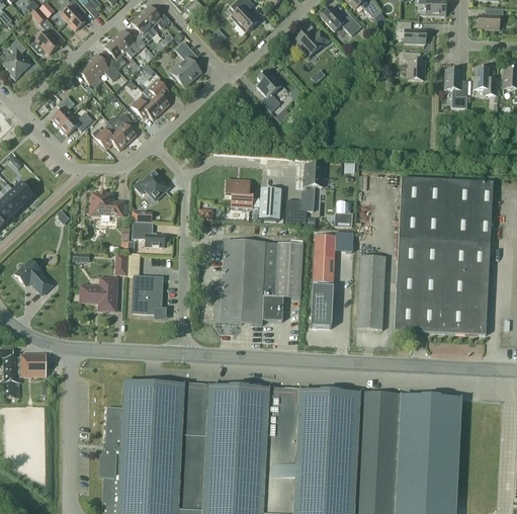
[(72,5),(62,13),(76,29),(86,20),(82,15),(87,11),(77,0),(72,0),(69,2),(72,5)]
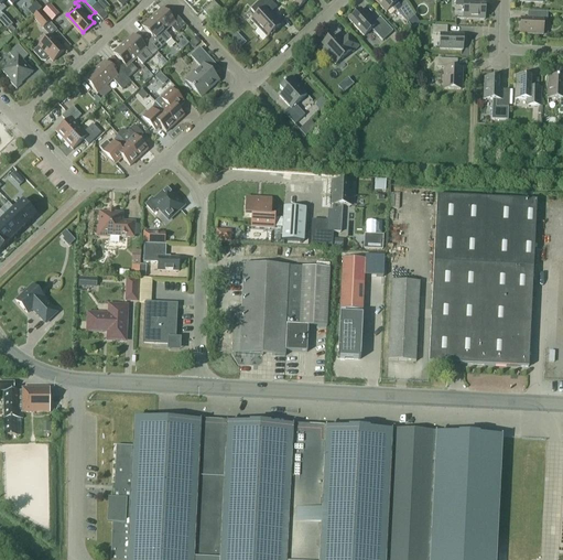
[(97,0),(93,4),(104,17),(109,12),(97,0)]
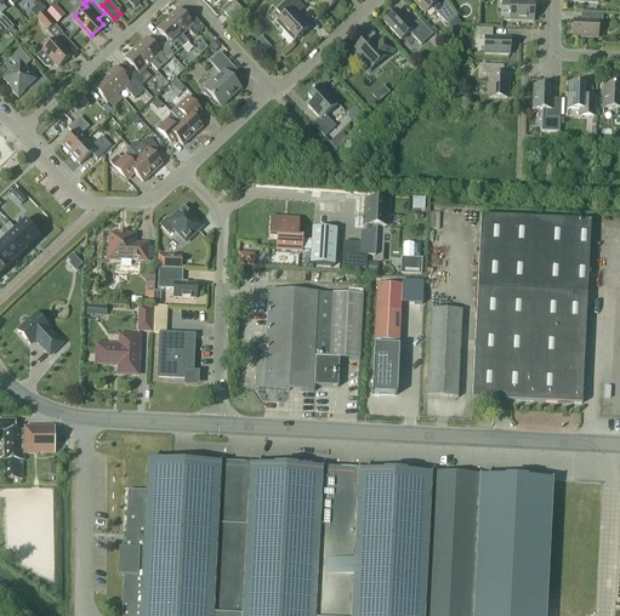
[(233,0),(225,9),(229,13),(242,3),(239,0),(233,0)]
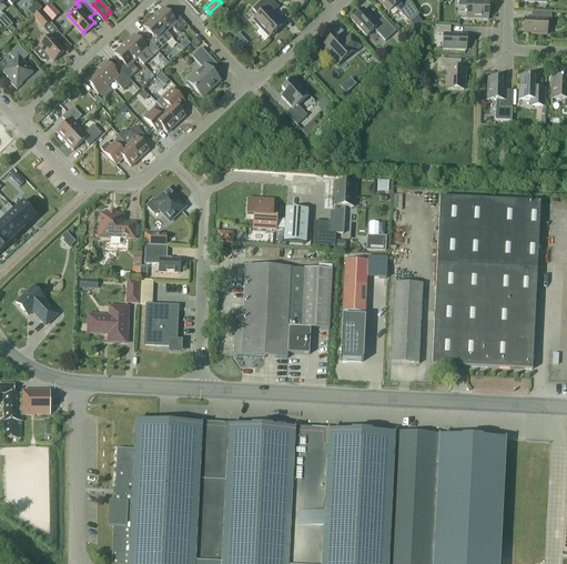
[(266,37),(284,21),(273,10),(280,3),(276,0),(259,0),(253,6),(259,12),(253,17),(261,24),(257,28),(266,37)]
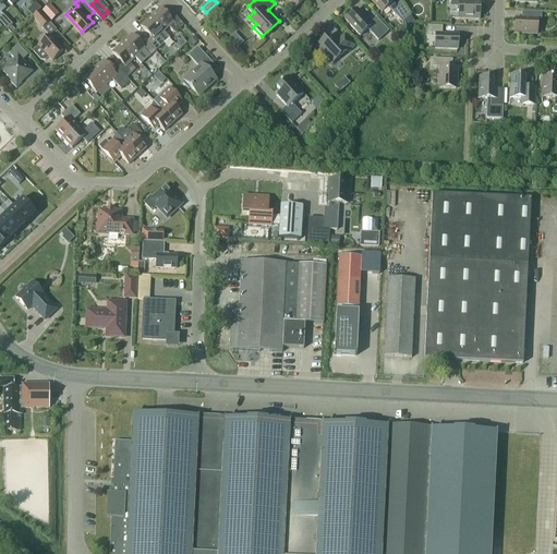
[(375,0),(383,9),(389,3),(403,19),(411,12),(402,0),(399,0),(397,2),(395,0),(375,0)]
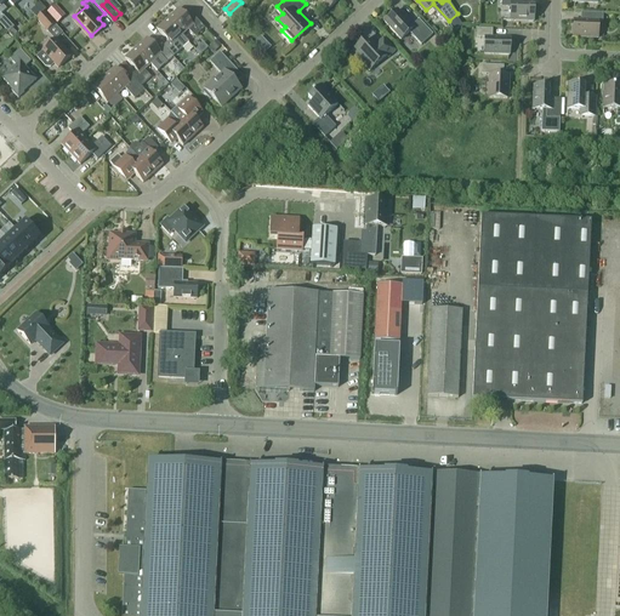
[(534,17),(535,3),(523,1),(523,0),(502,0),(502,3),(511,3),(511,17),(534,17)]
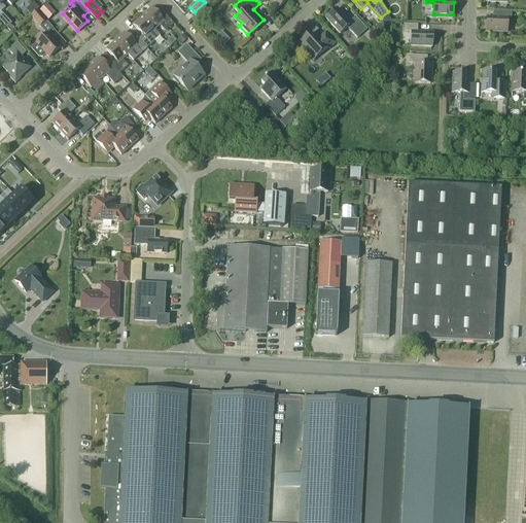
[(46,2),(41,7),(49,18),(55,12),(46,2)]
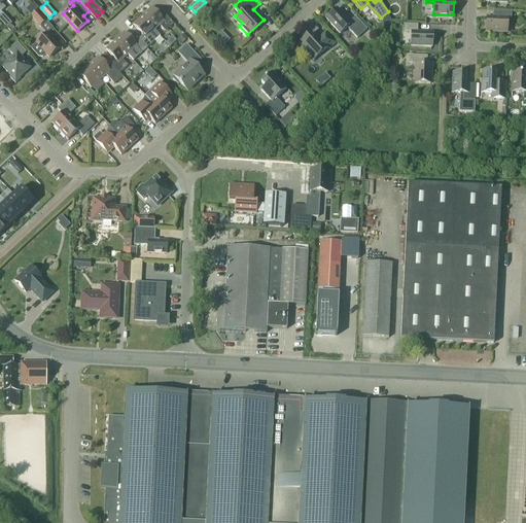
[(205,2),(195,11),(199,16),(209,7),(205,2)]
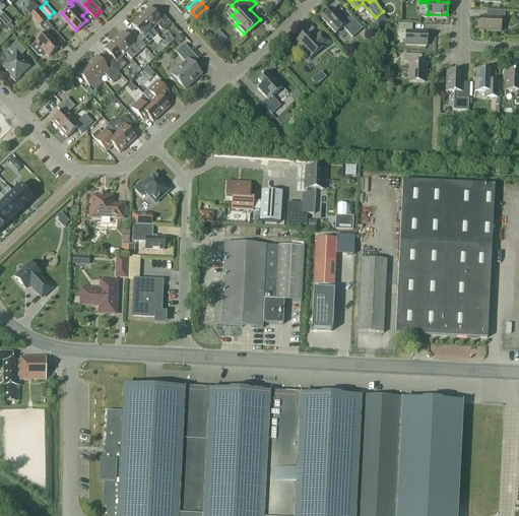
[(164,27),(172,20),(164,11),(159,15),(150,4),(141,12),(153,26),(158,21),(164,27)]
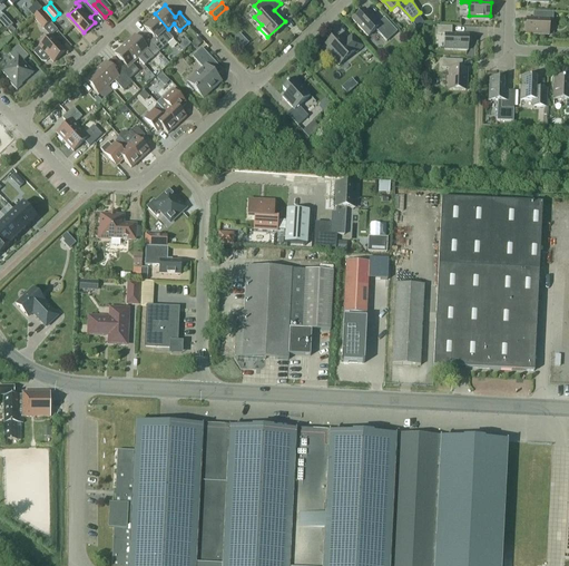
[(398,28),(385,15),(379,20),(365,6),(354,17),(369,32),(376,26),(388,38),(398,28)]
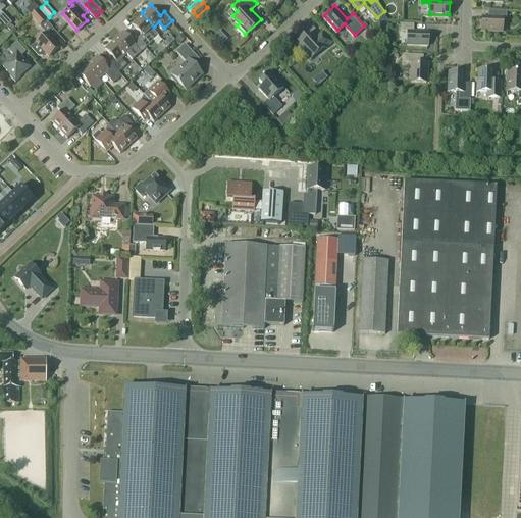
[(38,7),(32,12),(40,22),(47,30),(53,24),(47,17),(38,7)]
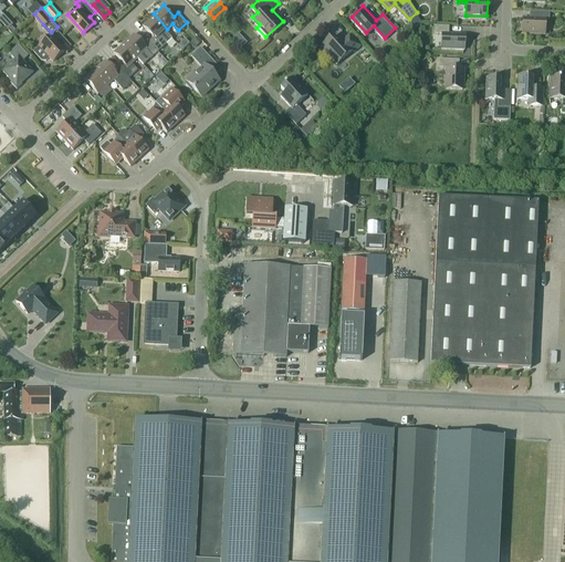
[(523,30),(545,31),(546,17),(550,17),(551,9),(531,8),(530,16),(523,16),(523,30)]
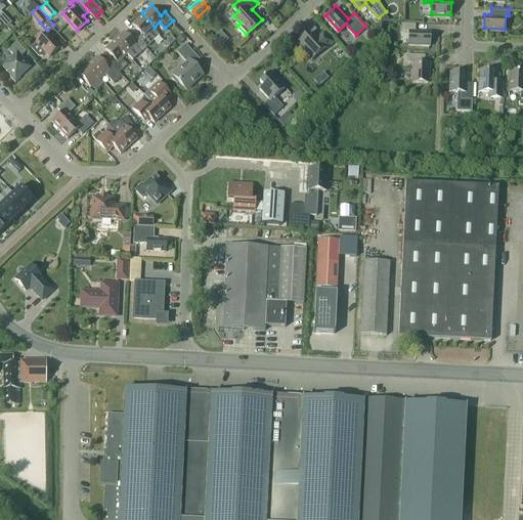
[(3,10),(0,12),(0,15),(8,24),(11,20),(12,19),(3,10)]
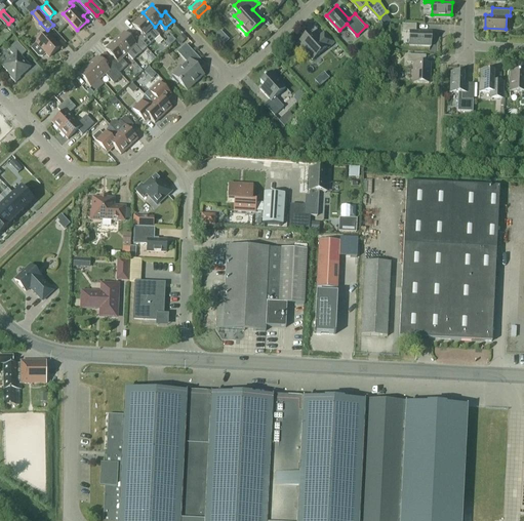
[(155,27),(143,12),(133,22),(143,32),(138,36),(147,45),(155,37),(150,31),(155,27)]
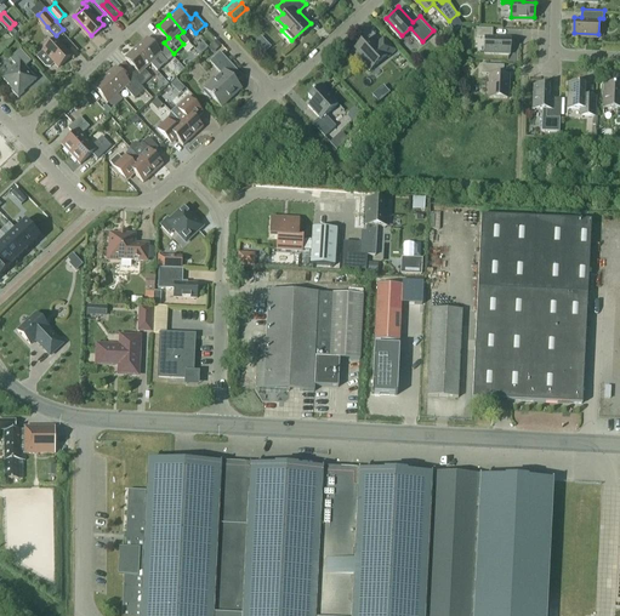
[(494,33),(494,24),(478,24),(478,33),(487,34),(485,50),(511,51),(511,34),(494,33)]
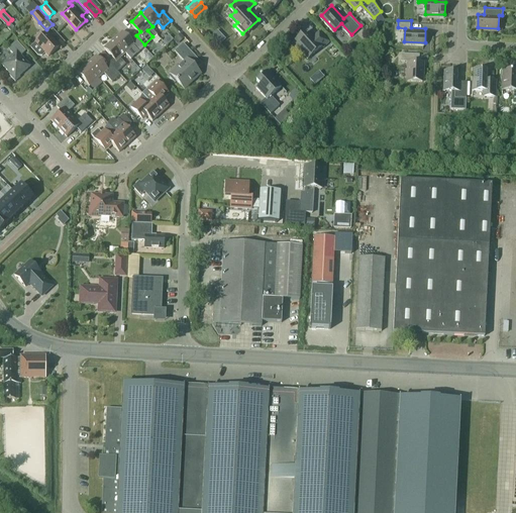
[(122,28),(113,36),(126,50),(135,42),(122,28)]
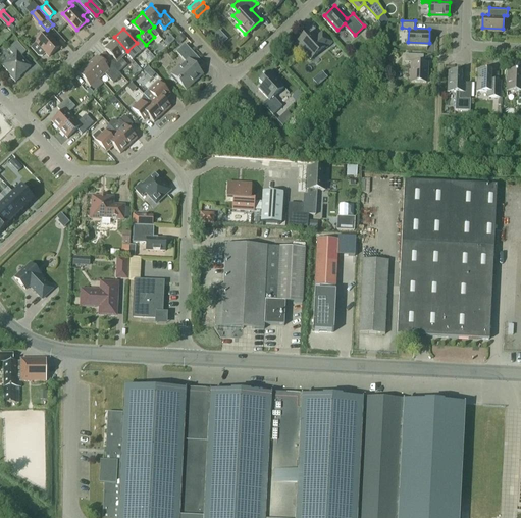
[(311,35),(307,31),(296,41),(302,48),(304,47),(311,56),(325,43),(327,45),(333,40),(323,29),(317,34),(315,31),(311,35)]
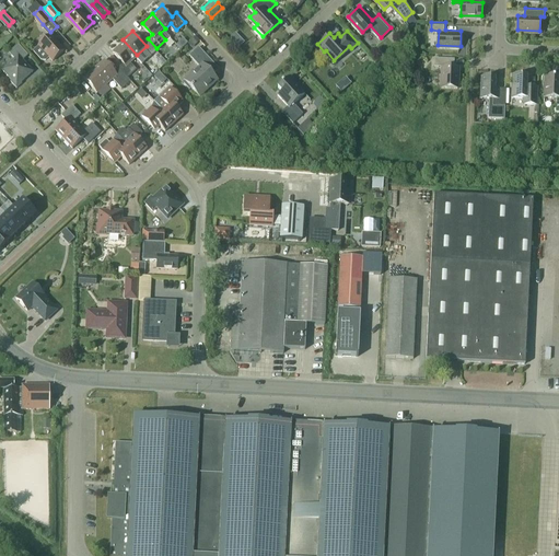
[(54,58),(65,47),(50,32),(39,42),(39,43),(34,48),(42,56),(46,57),(49,54),(54,58)]
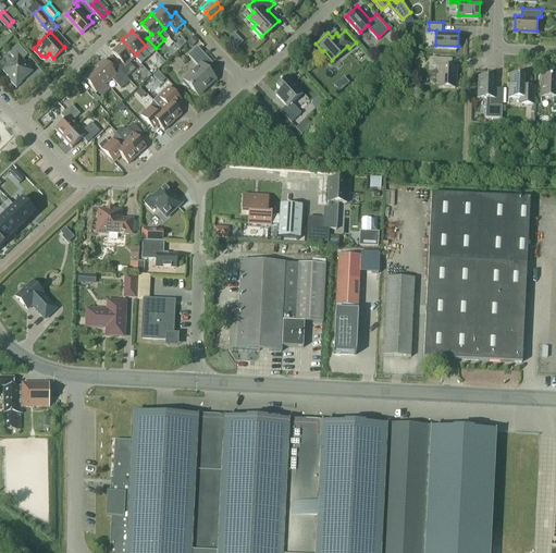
[(199,37),(195,33),(187,39),(192,45),(199,37)]
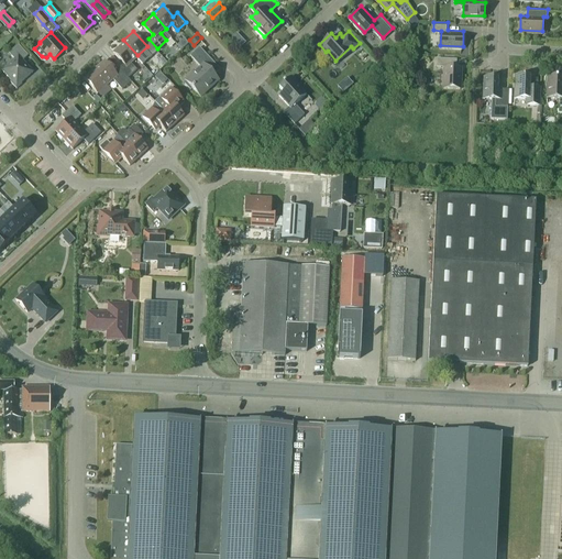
[(120,65),(129,75),(138,66),(132,59),(138,55),(123,40),(114,50),(124,61),(120,65)]
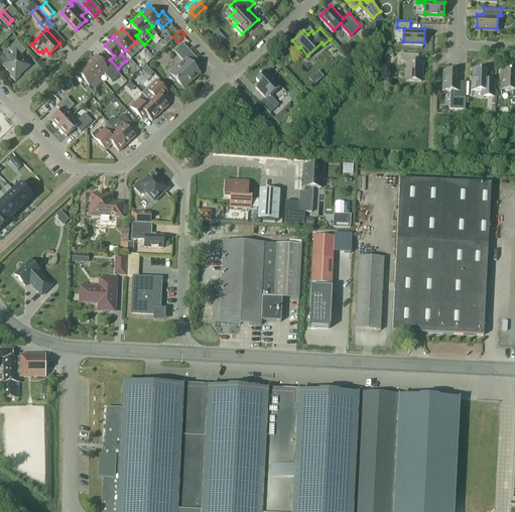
[(11,71),(10,72),(16,79),(21,74),(20,73),(31,62),(21,52),(27,47),(17,37),(8,45),(14,50),(2,61),(11,71)]
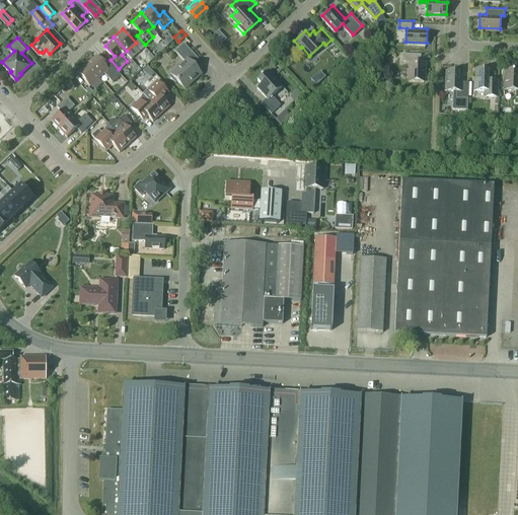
[(186,86),(203,70),(192,58),(197,54),(185,40),(175,48),(186,59),(170,73),(176,80),(177,78),(186,86)]
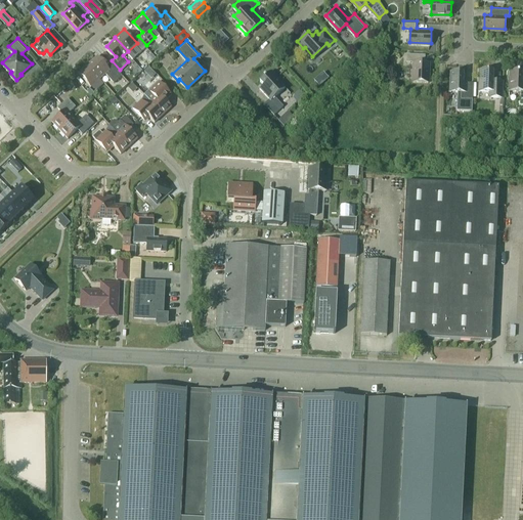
[(429,80),(430,59),(426,59),(426,52),(407,51),(407,59),(415,59),(413,79),(429,80)]
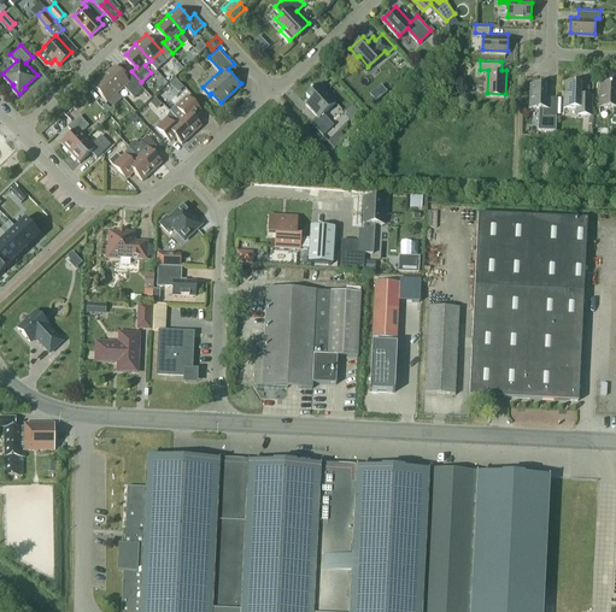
[(145,86),(132,71),(127,76),(115,63),(104,74),(118,89),(125,83),(135,94),(145,86)]
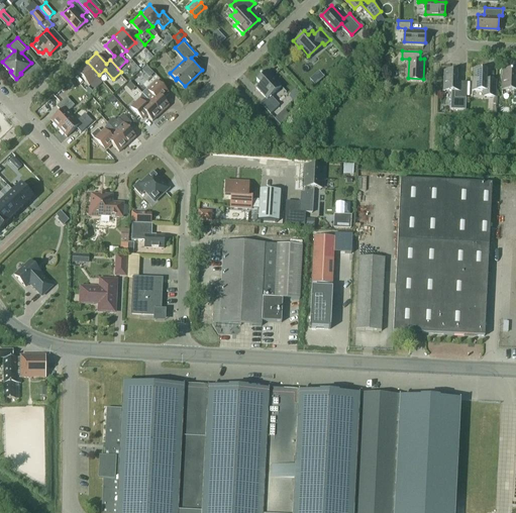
[(78,70),(91,83),(91,82),(95,87),(103,80),(99,75),(87,62),(78,70)]
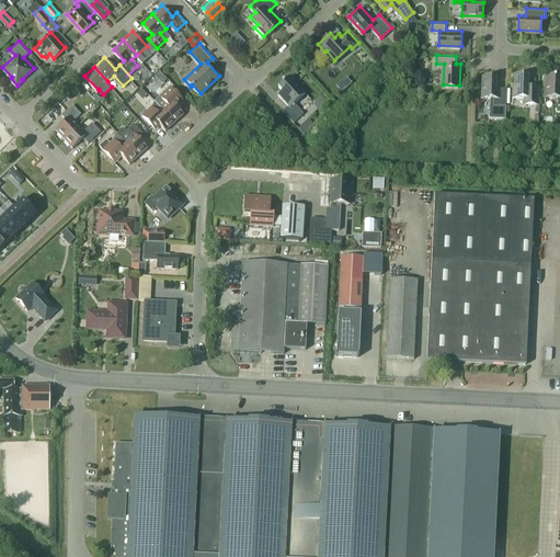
[(539,101),(539,83),(528,83),(528,72),(514,71),(513,94),(526,95),(526,101),(539,101)]
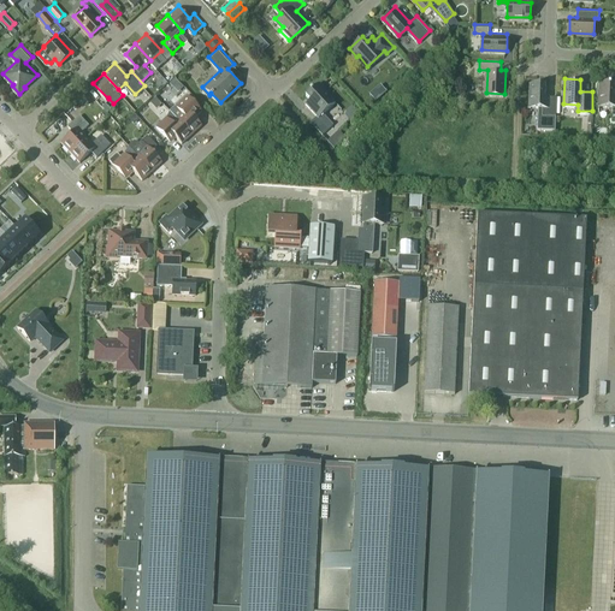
[(311,119),(323,131),(335,122),(324,111),(336,99),(325,88),(326,87),(320,79),(306,92),(311,96),(306,101),(318,113),(311,119)]
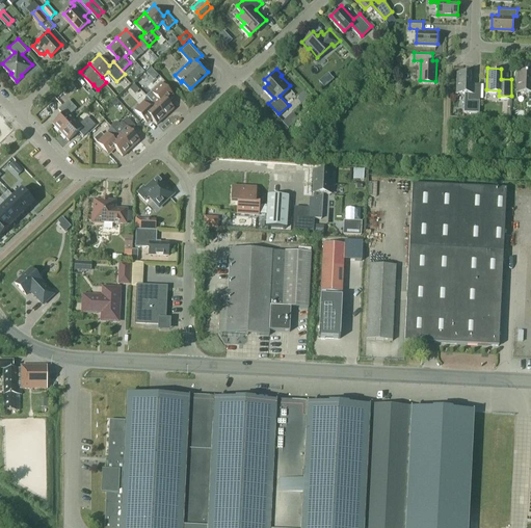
[(530,70),(518,69),(518,89),(529,89),(529,97),(530,97),(530,70)]
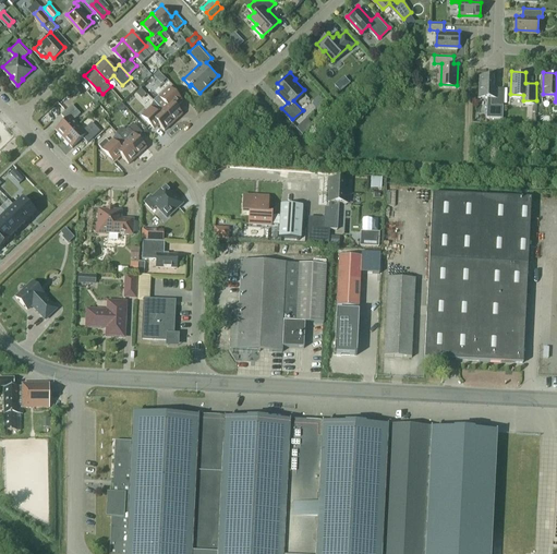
[(504,116),(505,85),(494,85),(494,74),(481,73),(480,95),(487,95),(487,115),(504,116)]
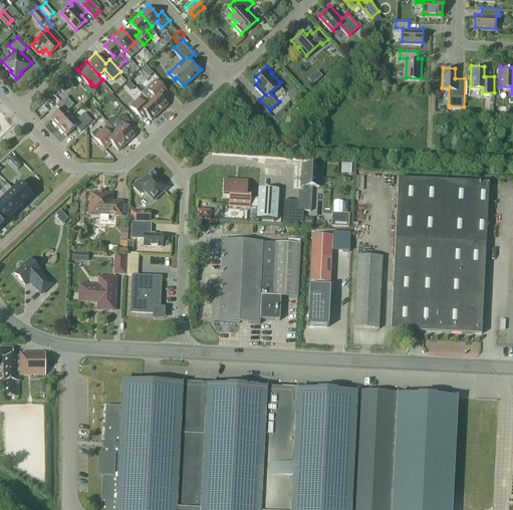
[(161,109),(169,101),(164,96),(170,90),(157,76),(143,89),(161,109)]
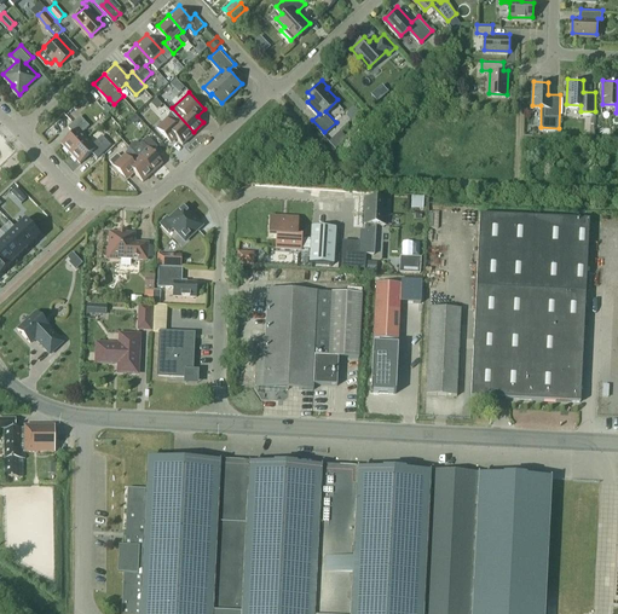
[(167,115),(157,125),(167,135),(173,129),(184,142),(194,132),(172,108),(171,109),(167,115)]
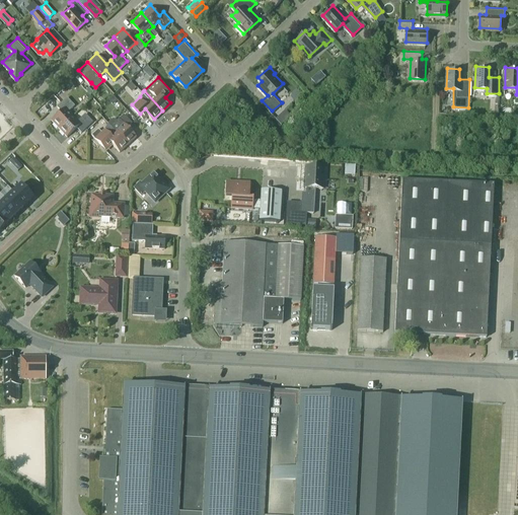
[(68,94),(58,103),(62,108),(52,118),(60,126),(73,114),(69,108),(75,102),(68,94)]
